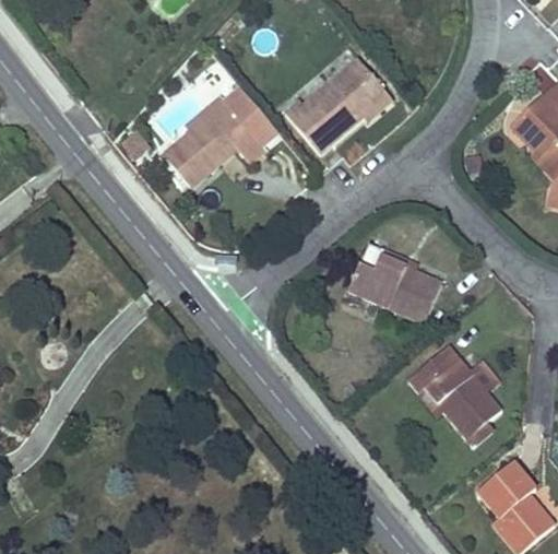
[(220,56),(197,67),(205,85),(206,85),(212,97),(235,86),(220,56)]
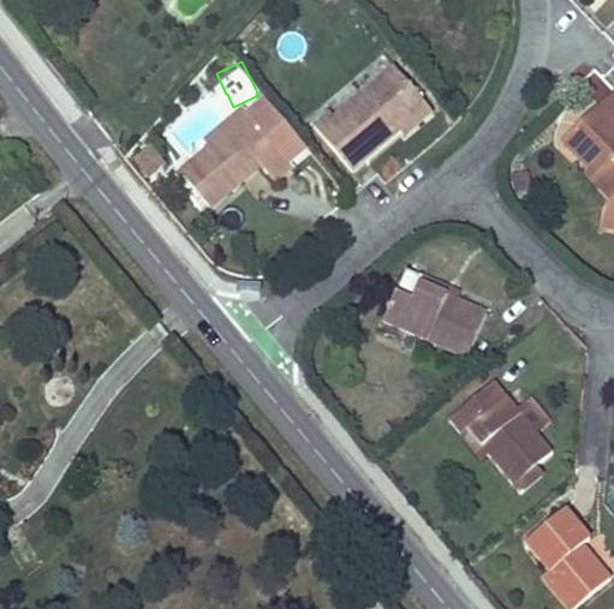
[(400,127),(428,103),(395,63),(335,113),(331,108),(314,121),(351,167),(400,127)]
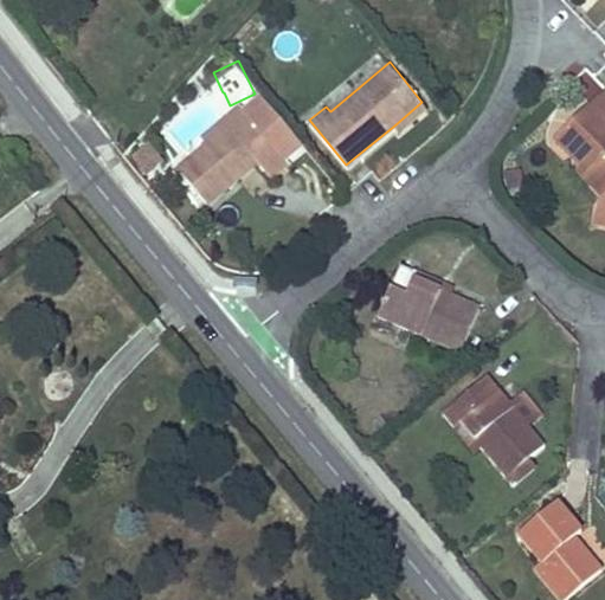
[(604,86),(592,100),(604,113),(604,86)]
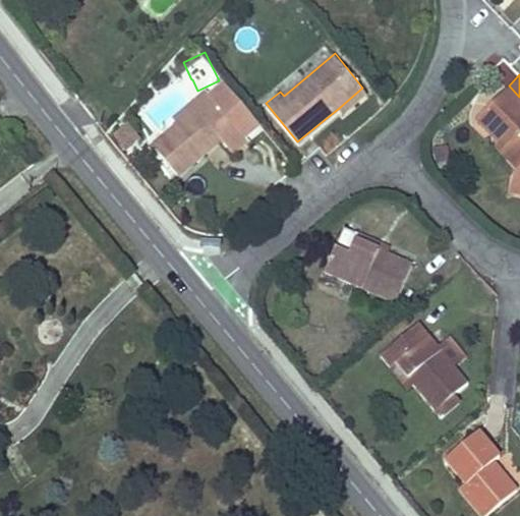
[(519,97),(509,86),(477,115),(519,160),(519,165),(515,170),(519,175),(519,97)]
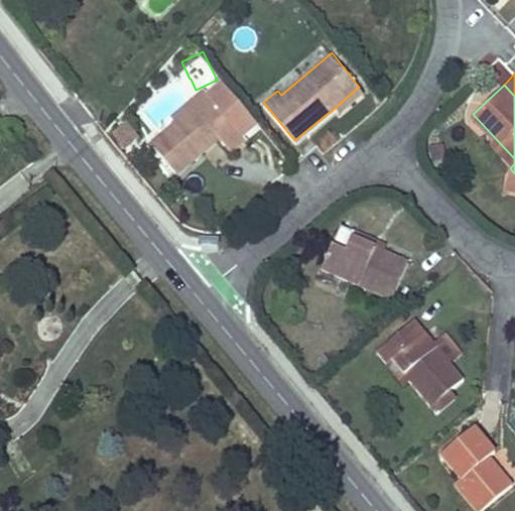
[(339,111),(363,92),(359,87),(336,107),(339,111)]
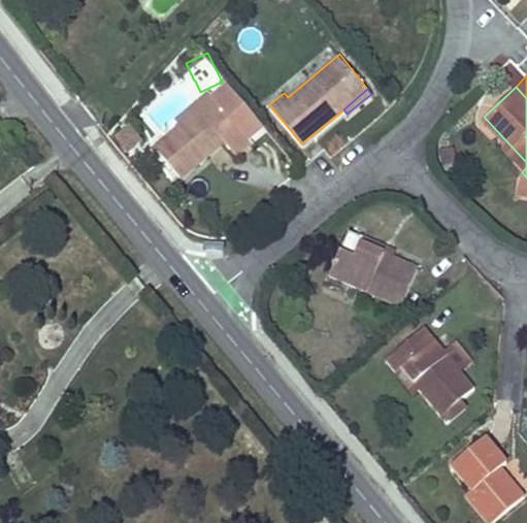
[(217,99),(209,90),(176,118),(179,122),(198,106),(202,111),(217,99)]
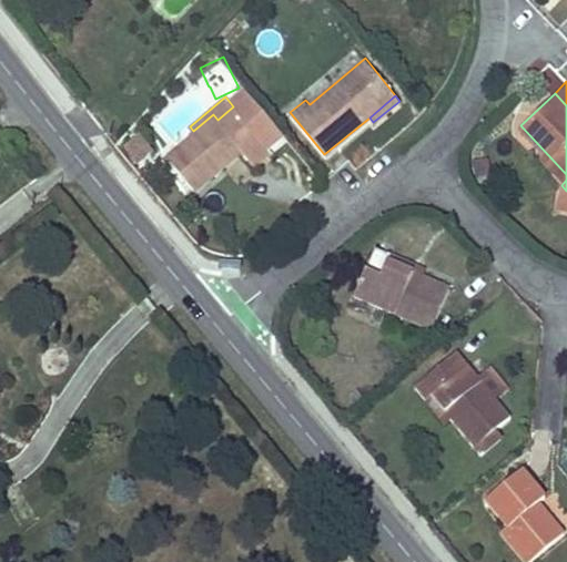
[(271,152),(233,106),(218,120),(213,114),(193,131),(164,155),(192,188),(223,162),(220,159),(236,144),(239,149),(253,165),(271,152)]
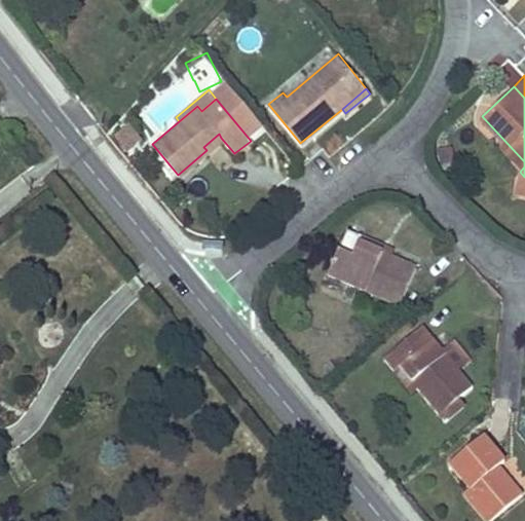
[(140,138),(127,123),(116,133),(128,147),(140,138)]
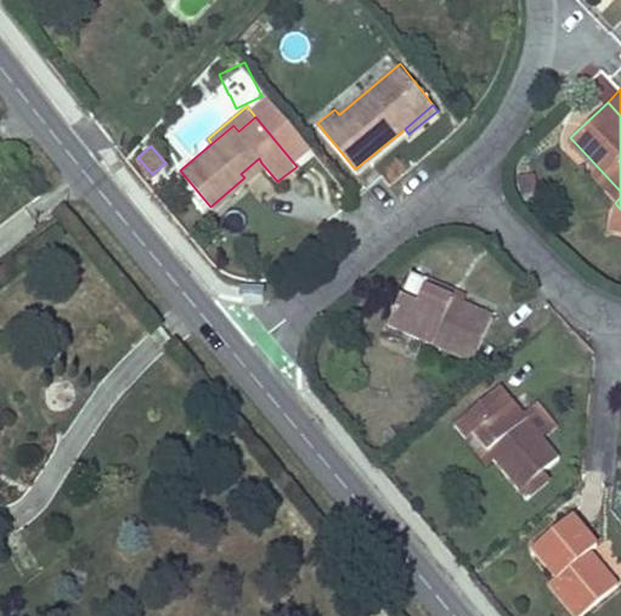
[(261,163),(259,158),(241,174),(244,177),(261,163)]
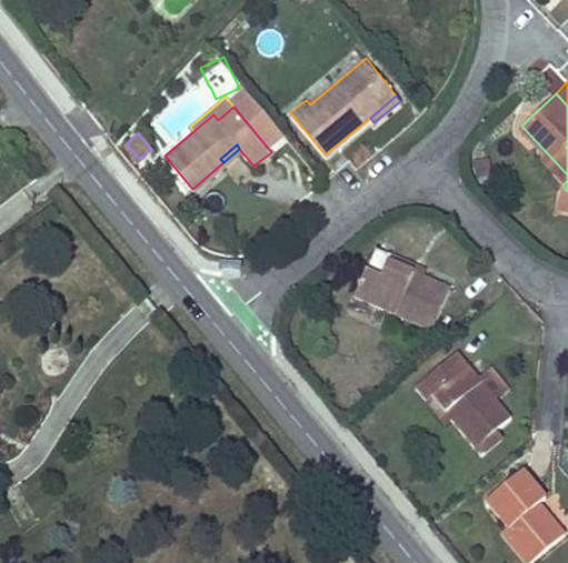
[(567,209),(567,191),(562,186),(557,211),(567,209)]
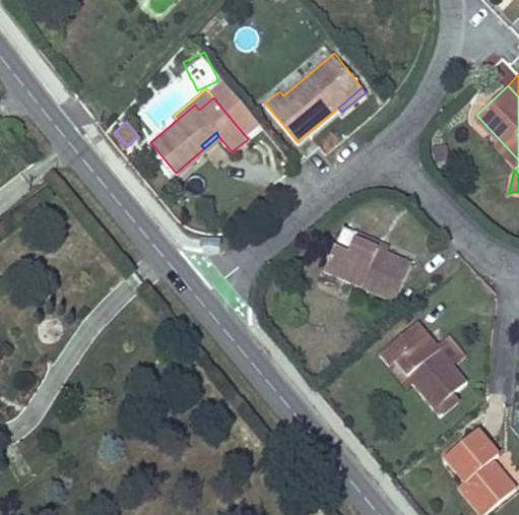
[(353,238),(355,232),(341,226),(323,269),(394,299),(410,261),(385,251),(353,238)]
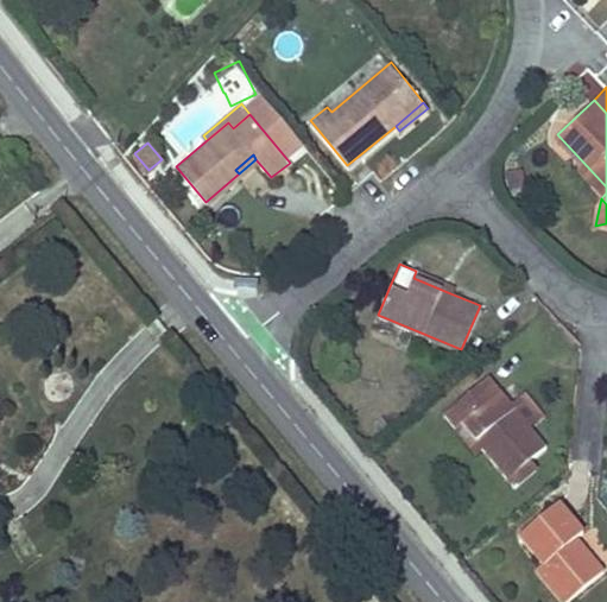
[(453,286),(416,271),(413,278),(450,293),(453,286)]
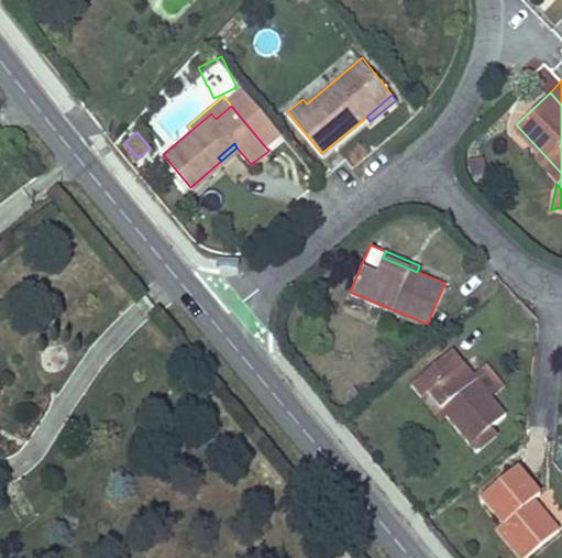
[(410,380),(421,394),(427,390),(444,412),(469,441),(489,424),(505,411),(491,393),(504,382),(485,360),(473,371),(452,346),(410,380)]
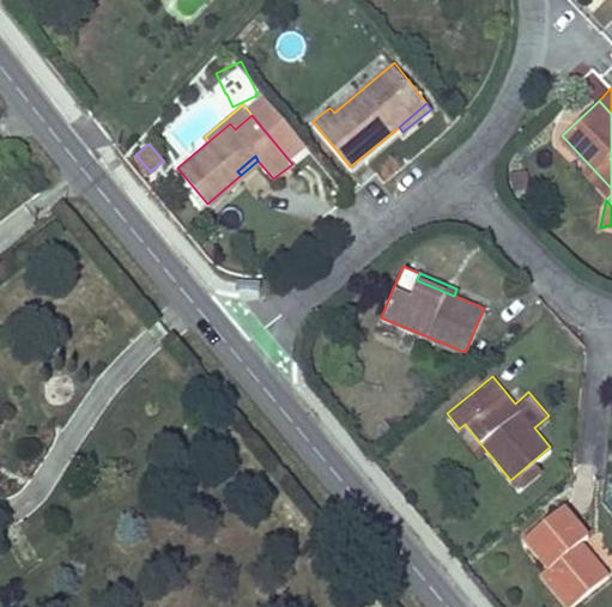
[(484,448),(465,424),(459,429),(479,454),(484,448)]
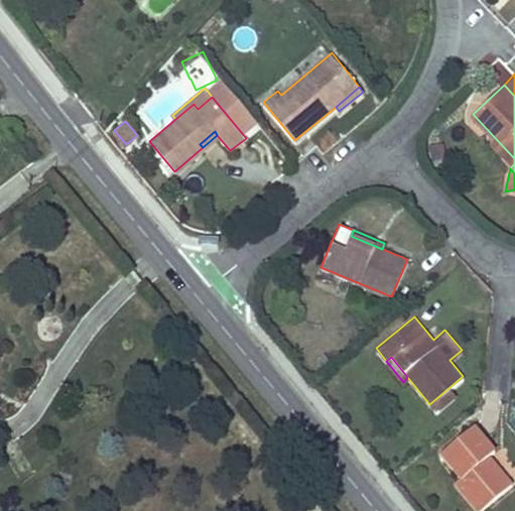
[(454,396),(448,388),(429,404),(435,411),(454,396)]
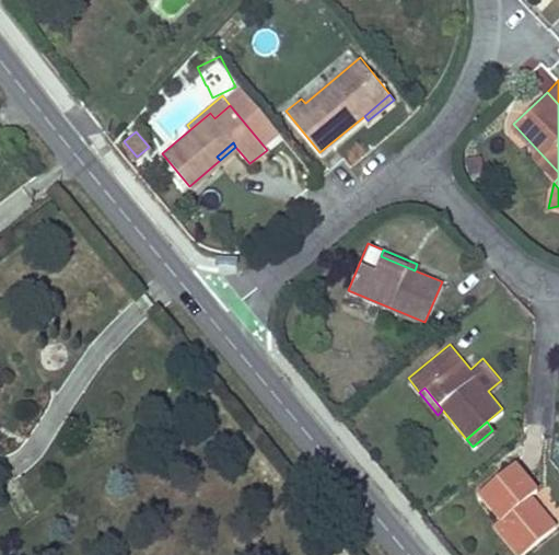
[(536,488),(513,461),(477,493),(499,518),(492,523),(520,554),(555,524),(530,494),(536,488)]
